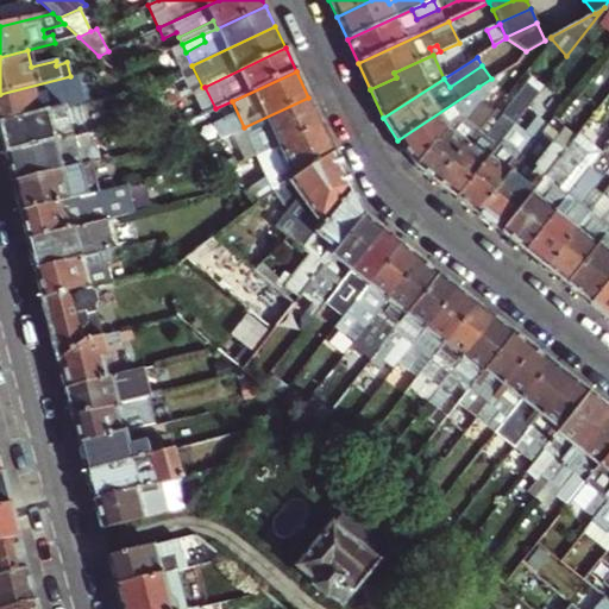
[(0,94),(0,125),(64,108),(69,107),(64,92),(81,87),(77,74),(70,76),(0,94)]
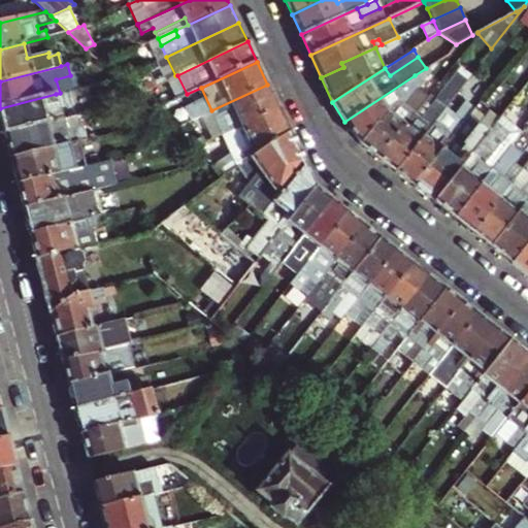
[(415,75),(420,84),(429,72),(426,68),(415,75)]
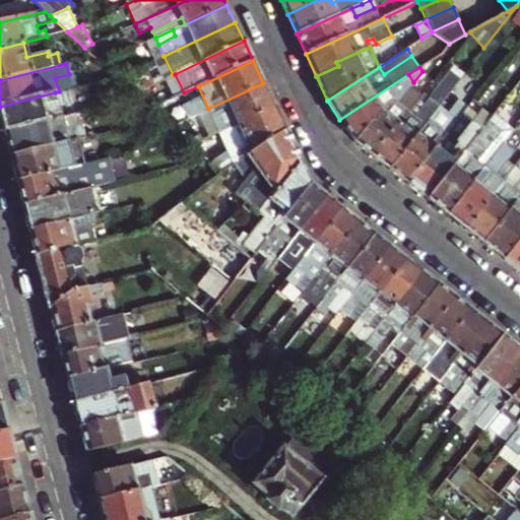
[(457,82),(461,77),(450,68),(446,73),(457,82)]
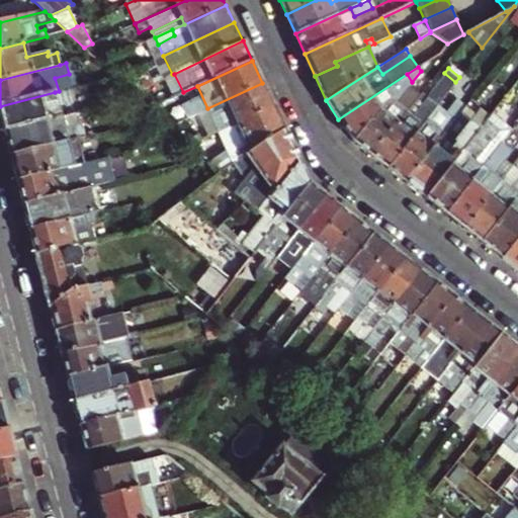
[(370,155),(387,169),(435,108),(455,82),(444,73),(421,102),(411,114),(406,111),(403,114),(370,155)]
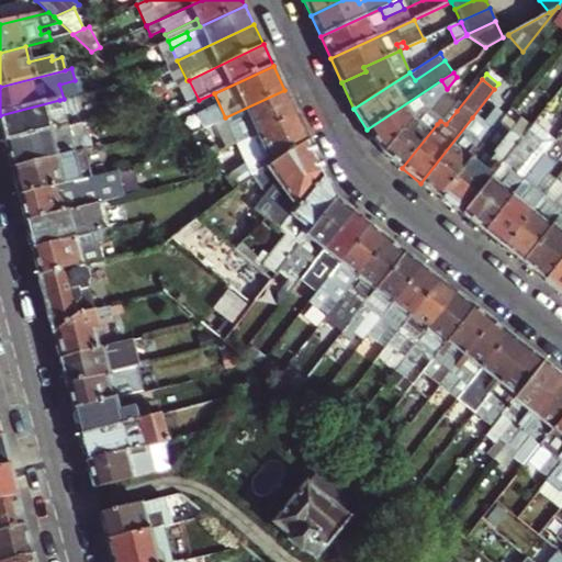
[(64,99),(79,96),(75,80),(59,85),(64,99)]
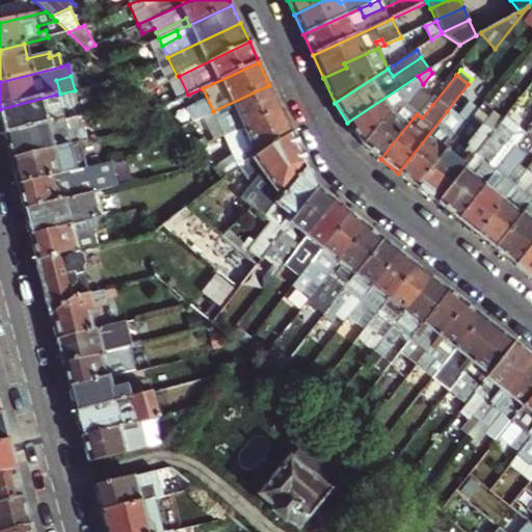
[(347,123),(362,144),(401,101),(406,105),(411,99),(407,96),(413,89),(417,92),(423,84),(418,76),(347,123)]
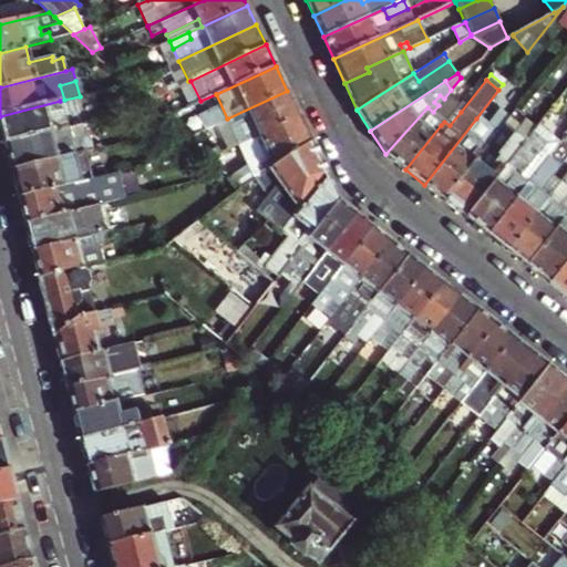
[(227,119),(239,144),(298,116),(287,91),(227,119)]
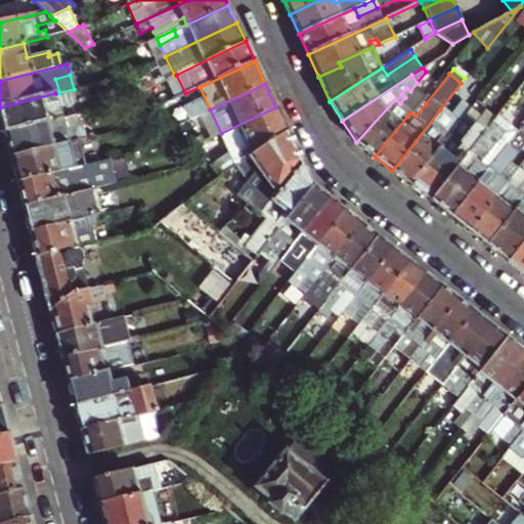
[(405,97),(410,91),(406,88),(401,94),(405,97)]
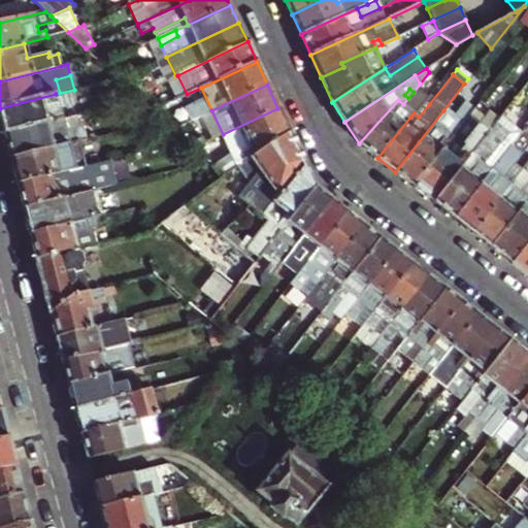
[(410,117),(414,113),(424,100),(414,92),(408,98),(403,104),(400,107),(410,117)]
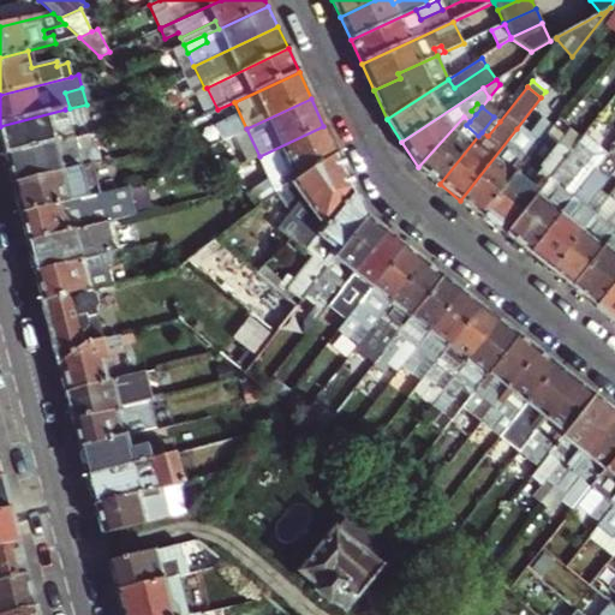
[(482,216),(506,236),(577,143),(581,136),(597,117),(585,108),(572,125),(557,143),(545,135),(482,216)]
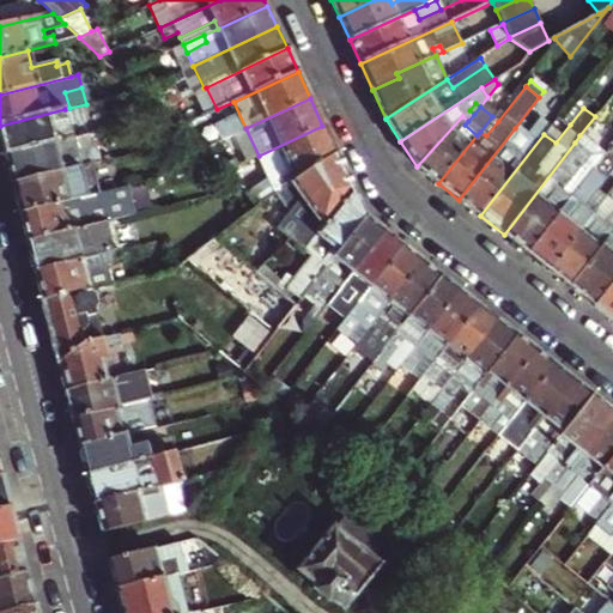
[(0,139),(5,156),(72,138),(65,109),(0,126),(0,139)]
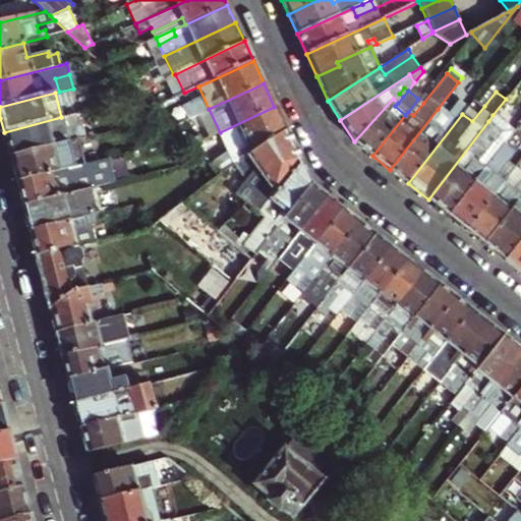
[(462,114),(472,121),(484,106),(474,98),(465,109),(462,114)]
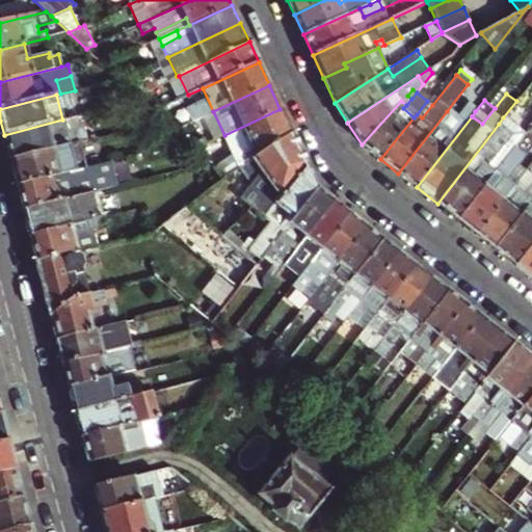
[(362,144),(380,159),(414,117),(403,108),(406,105),(401,101),(362,144)]
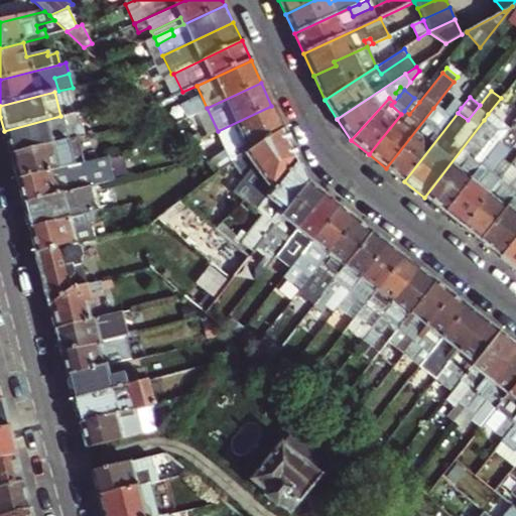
[(404,111),(409,114),(419,102),(414,98),(404,111)]
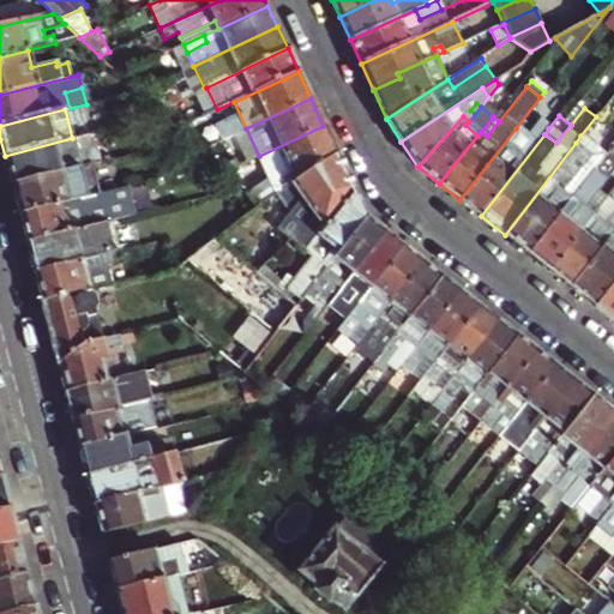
[(459,200),(481,216),(545,134),(548,128),(539,121),(527,138),(516,128),(459,200)]
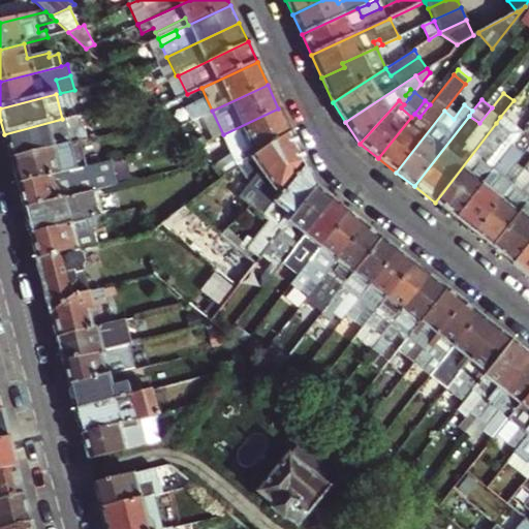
[(224,176),(251,158),(287,128),(278,109),(223,134),(230,152),(220,160),(213,165),(224,176)]
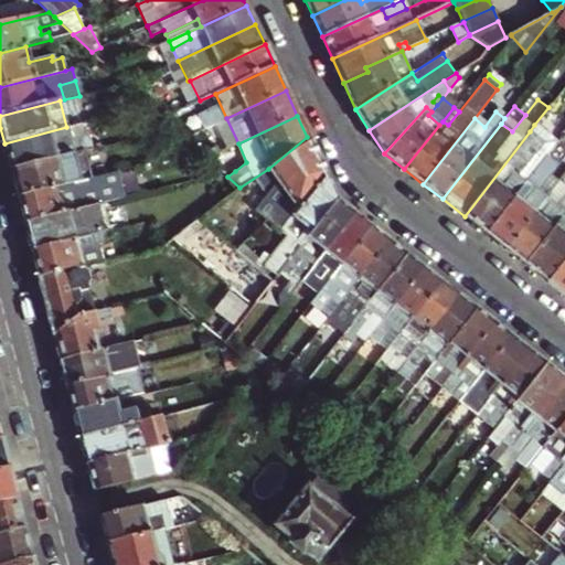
[(70,141),(85,137),(82,124),(66,127),(70,141)]
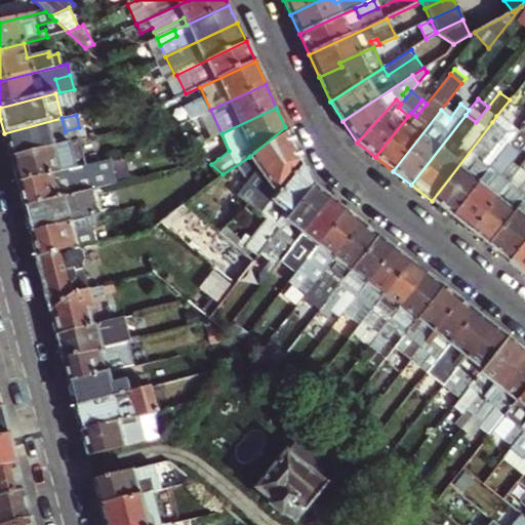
[(480,163),(488,169),(517,132),(496,116),(492,122),(505,131),(480,163)]
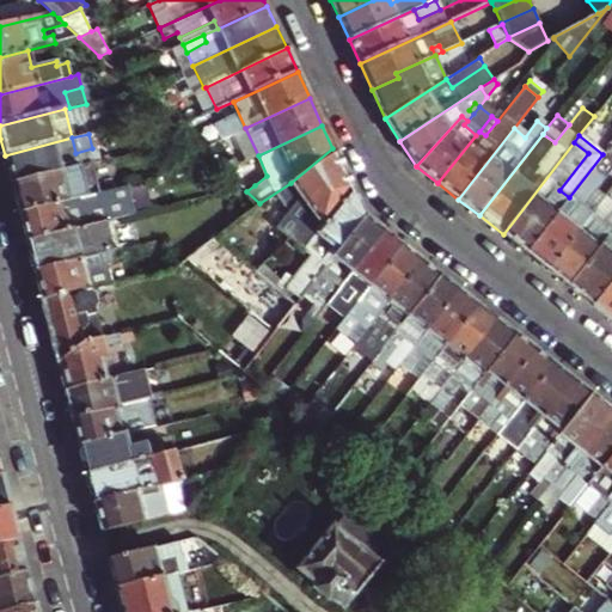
[(5,155),(12,184),(96,163),(92,148),(75,153),(72,138),(5,155)]
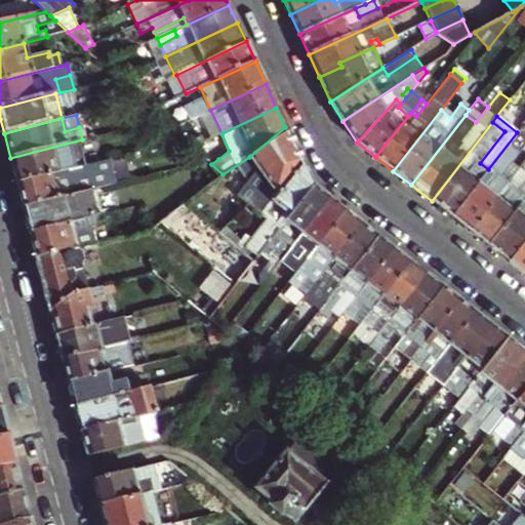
[(432,201),(451,217),(488,169),(480,163),(505,131),(492,122),(432,201)]
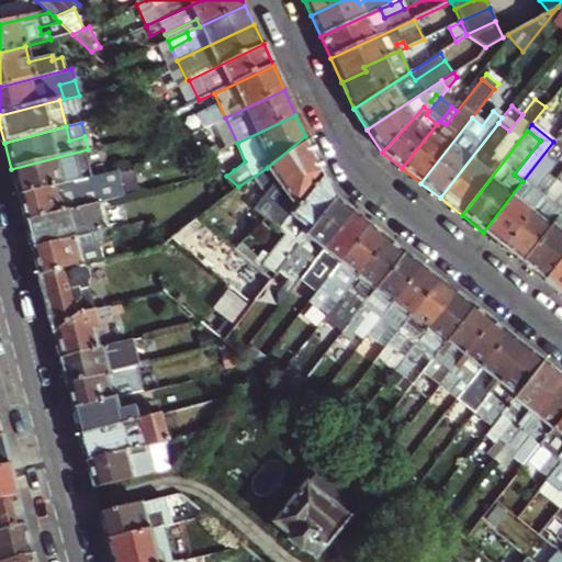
[(179,155),(199,150),(184,137),(180,134),(176,138),(179,155)]
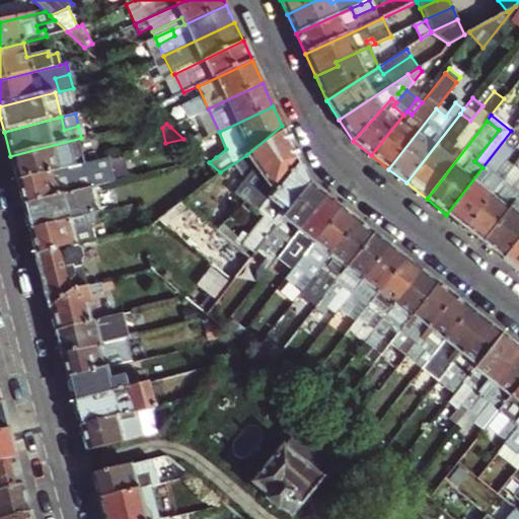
[(244,202),(256,212),(298,160),(282,126),(246,155),(255,168),(263,178),(244,202)]
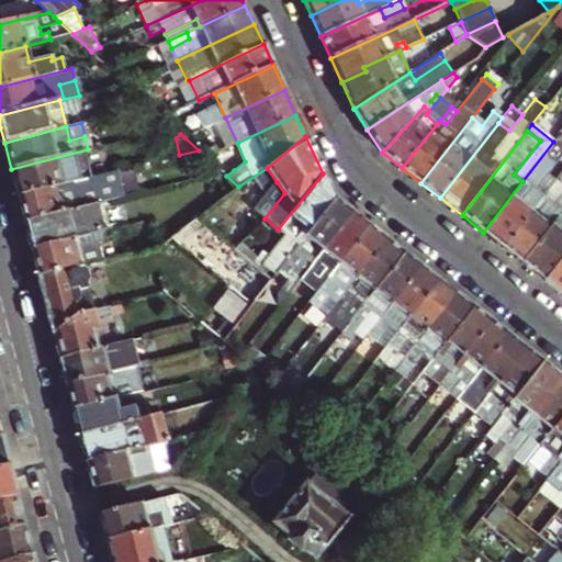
[(483,233),(503,248),(544,195),(535,188),(547,172),(561,152),(561,147),(553,142),(523,181),(483,233)]
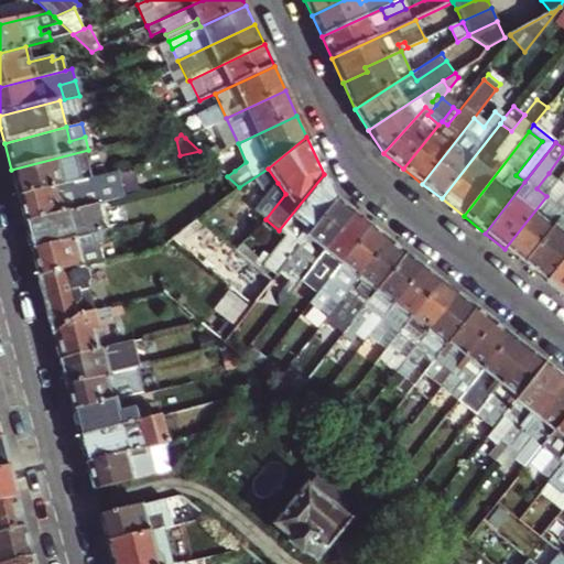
[(89,172),(78,175),(76,169),(87,165),(91,164),(88,150),(11,170),(18,197),(90,179),(89,172)]
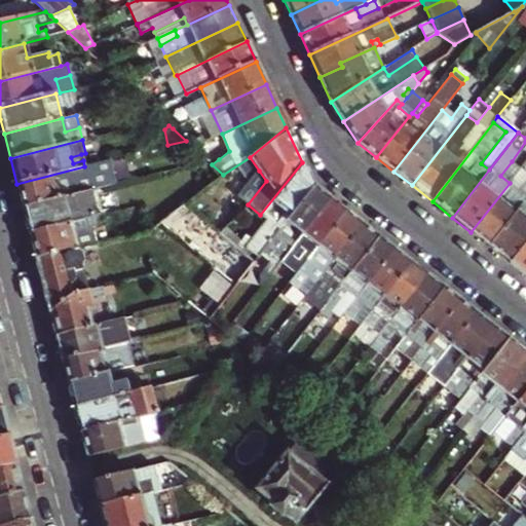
[(73,163),(83,160),(81,154),(71,157),(73,163)]
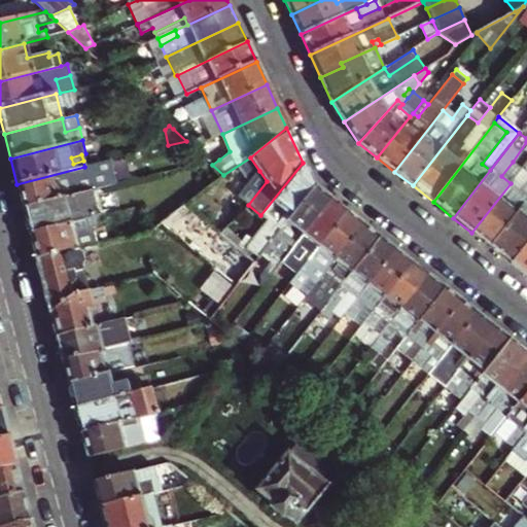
[(208,187),(223,175),(212,165),(208,161),(201,164),(208,187)]
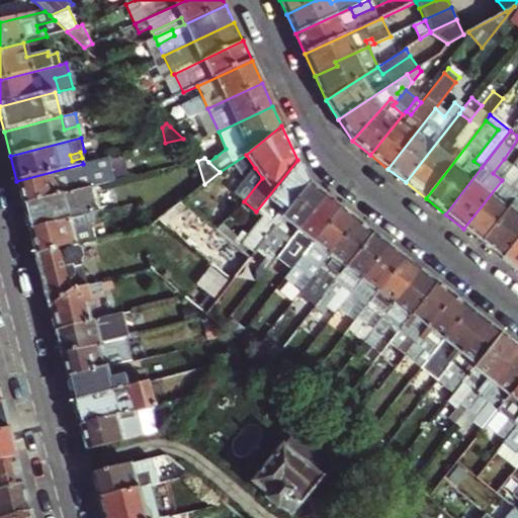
[(493,173),(502,180),(512,166),(504,159),(493,173)]
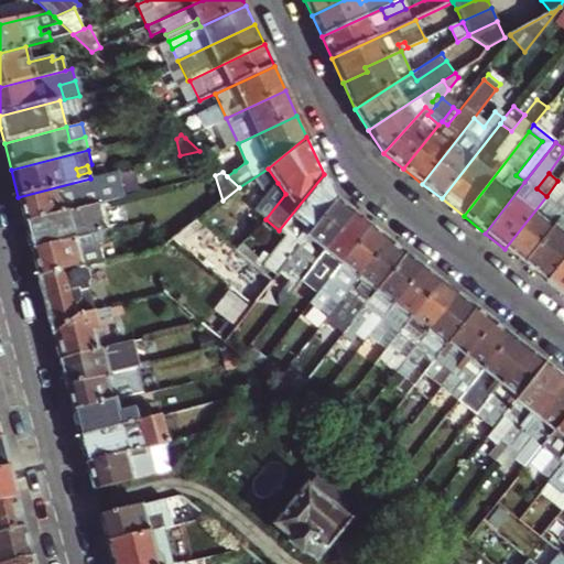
[(283,269),(295,253),(336,201),(336,199),(324,174),(279,230),(285,236),(262,266),(269,271),(273,267),(280,273),(283,269)]
